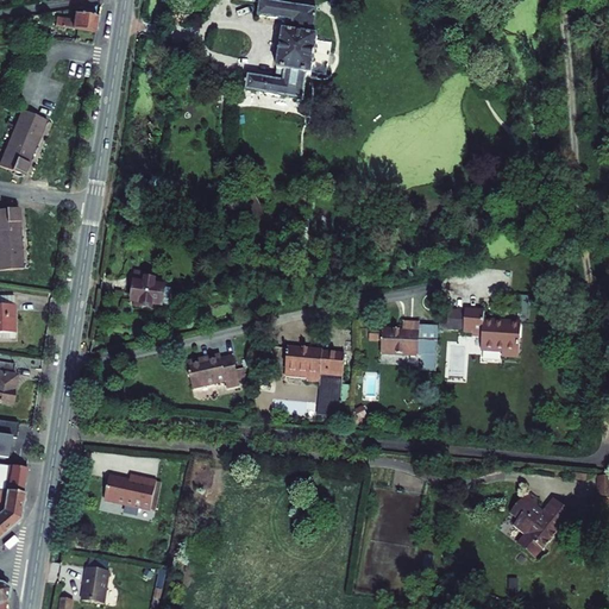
[(249,77),(246,92),(302,101),(307,75),(311,75),(316,37),(313,36),(316,11),(261,2),(258,17),(286,20),(276,81),(249,77)]
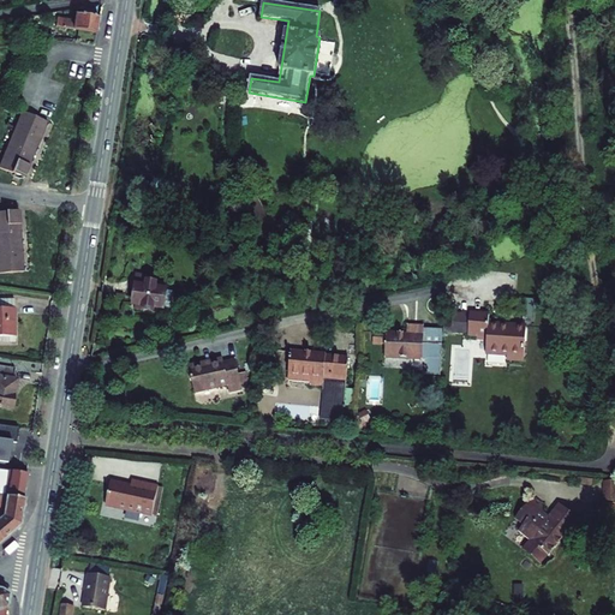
[(55,27),(97,34),(100,18),(76,13),(75,21),(57,18),(55,27)]
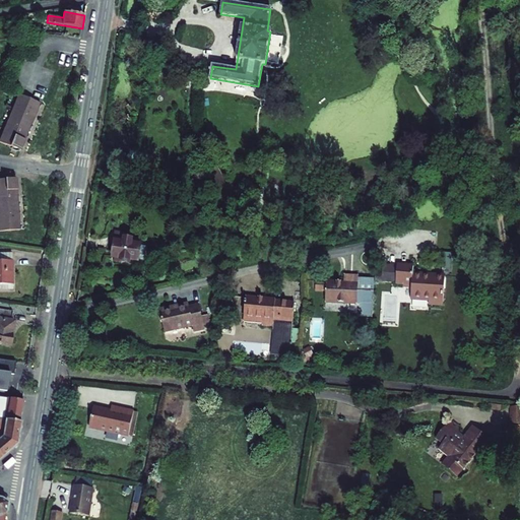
[(34,119),(41,104),(18,93),(12,110),(34,119)]
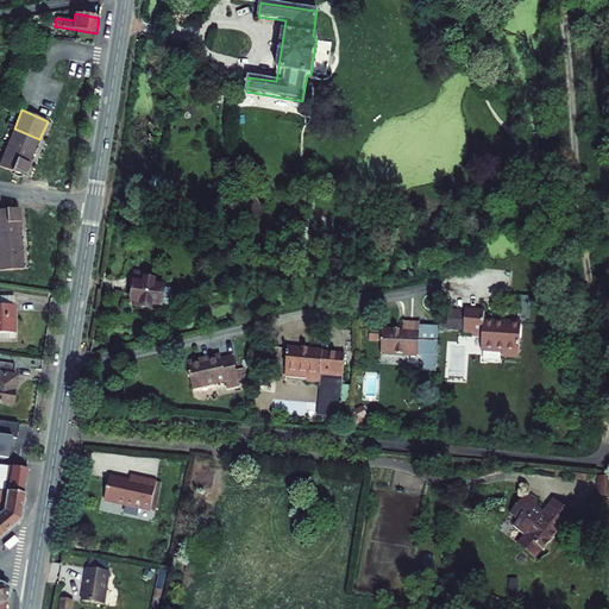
[(14,129),(6,148),(32,157),(37,146),(39,139),(14,129)]
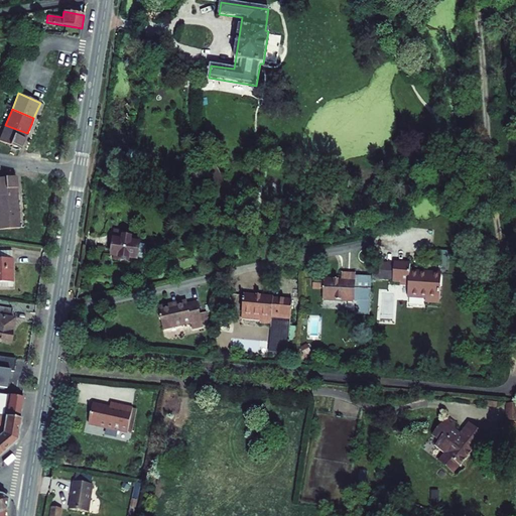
[(0,137),(0,140),(20,149),(27,133),(5,125),(0,137)]
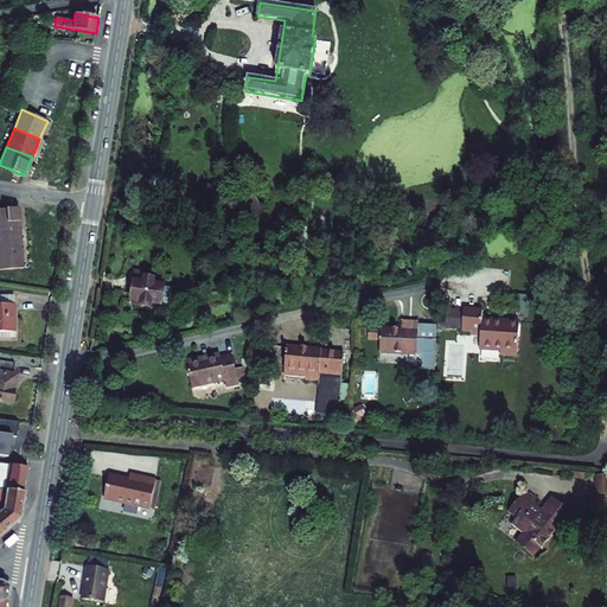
[(0,229),(21,228),(19,208),(0,209),(0,229)]
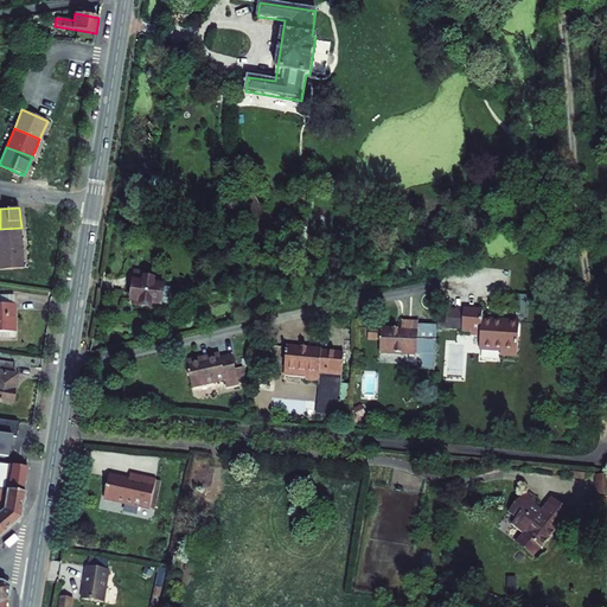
[(23,241),(21,228),(0,229),(0,249),(23,248),(23,241)]
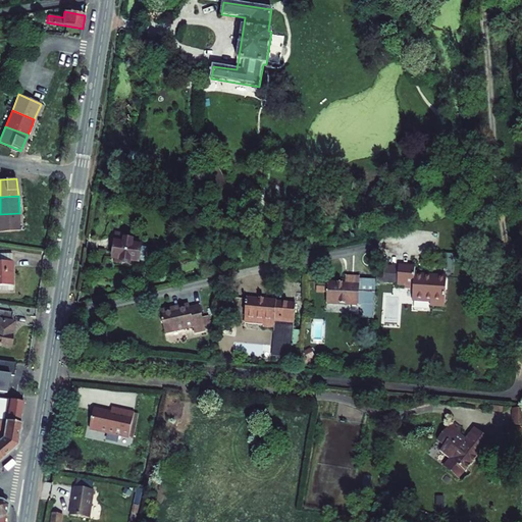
[(0,231),(21,230),(19,213),(0,214),(0,231)]
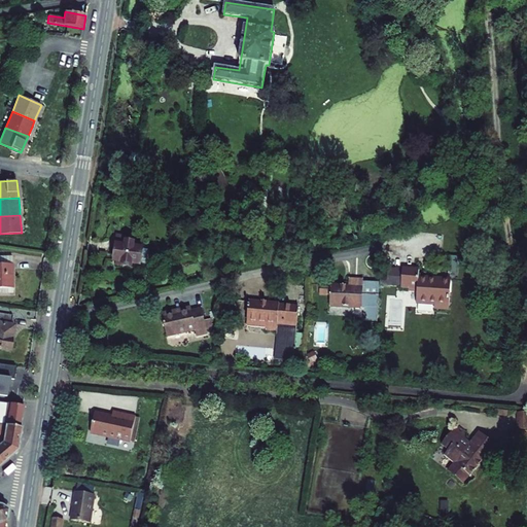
[(124,267),(124,264),(134,265),(136,248),(136,244),(129,243),(130,237),(116,235),(114,246),(117,247),(117,251),(114,251),(113,255),(116,255),(115,266),(124,267)]
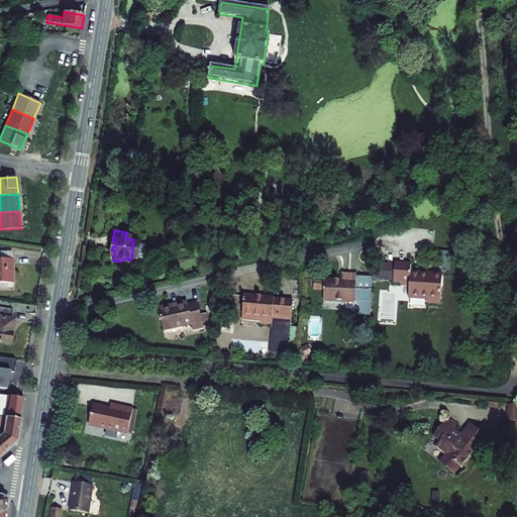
[(131,260),(139,261),(141,244),(133,243),(131,260)]
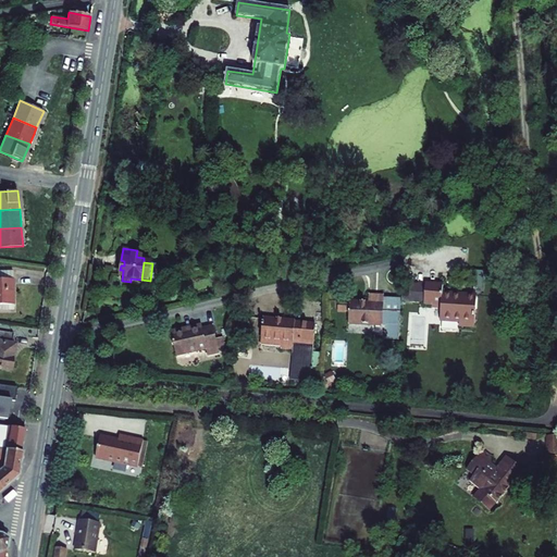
[(474,285),(483,286),(483,273),(475,273),(474,285)]
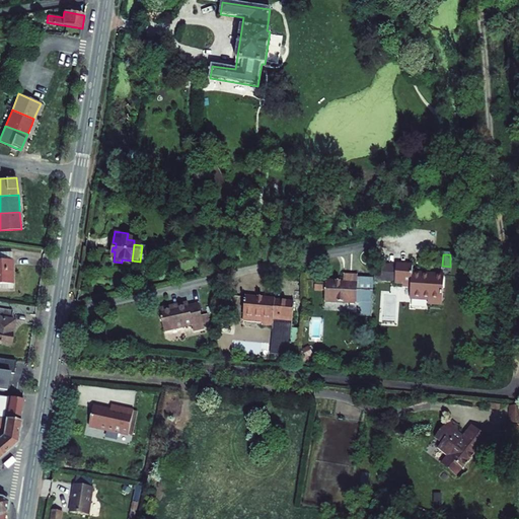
[(0,284),(13,284),(12,260),(0,260),(0,284)]
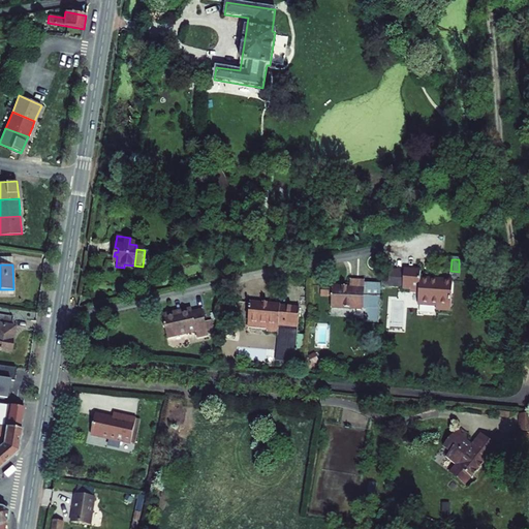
[(394,269),(394,274),(383,274),(382,286),(403,288),(404,270),(394,269)]
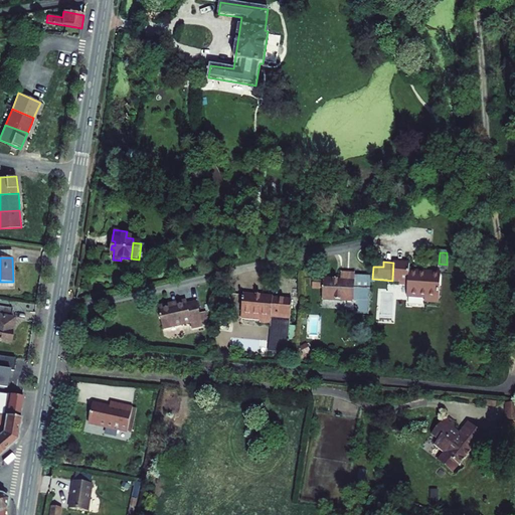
[(393,263),(392,281),(400,281),(400,284),(408,285),(407,296),(425,297),(425,301),(440,302),(442,273),(426,273),(425,274),(418,273),(418,272),(409,272),(410,264),(393,263)]
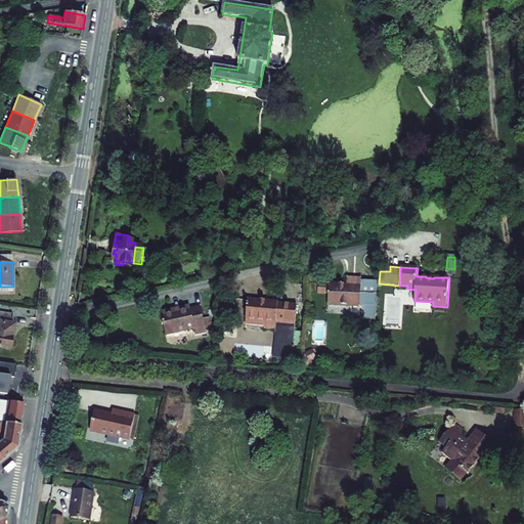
[(376,318),(377,294),(361,293),(361,281),(361,278),(347,277),(347,285),(330,285),(329,294),(329,305),(362,306),(367,317),(376,318)]
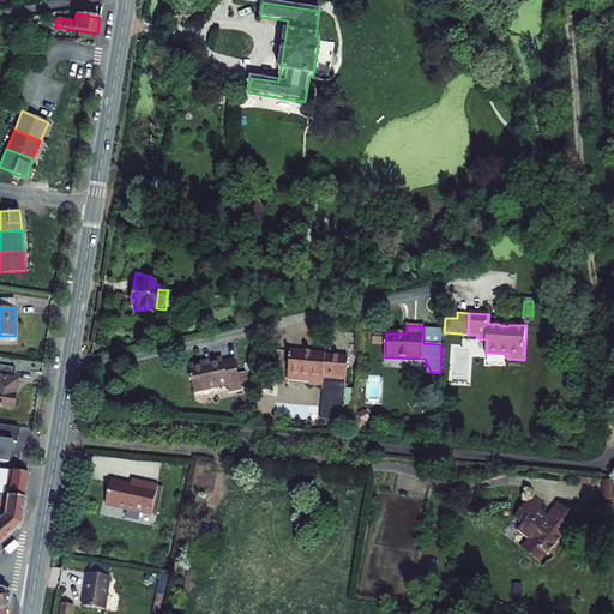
[(441,344),(443,331),(423,330),(423,343),(441,344)]
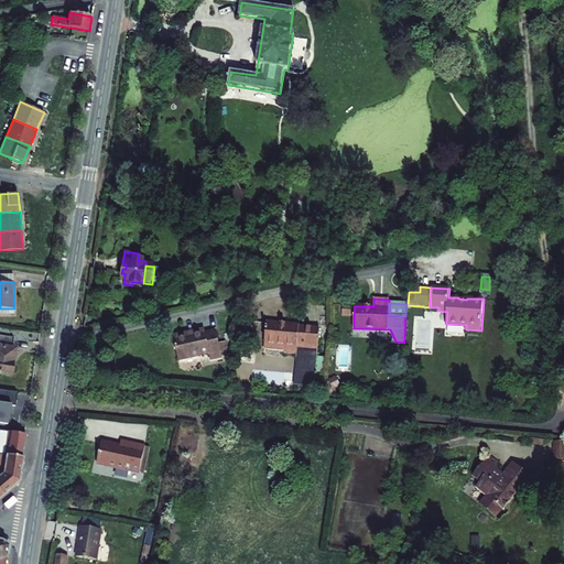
[(344,305),(343,316),(354,316),(355,306),(344,305)]
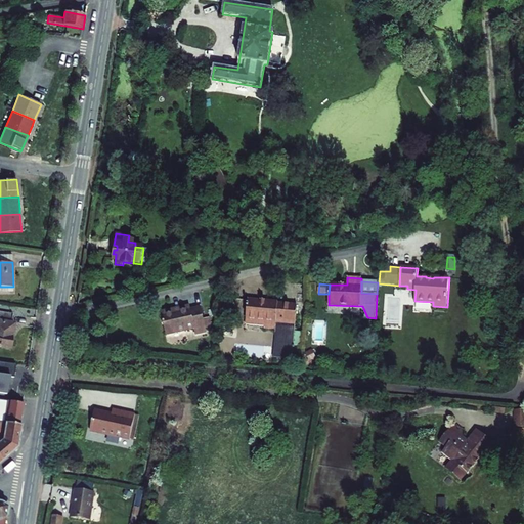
[(264,325),(264,329),(276,330),(273,358),(292,360),(293,346),(295,332),(298,306),(278,303),(278,302),(248,299),(245,324),(264,325)]
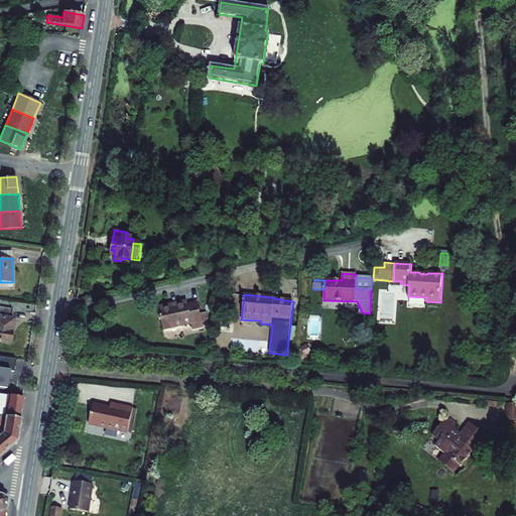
[(158,308),(163,331),(191,324),(192,330),(203,328),(203,324),(201,315),(198,303),(187,305),(187,304),(171,308),(170,305),(158,308)]
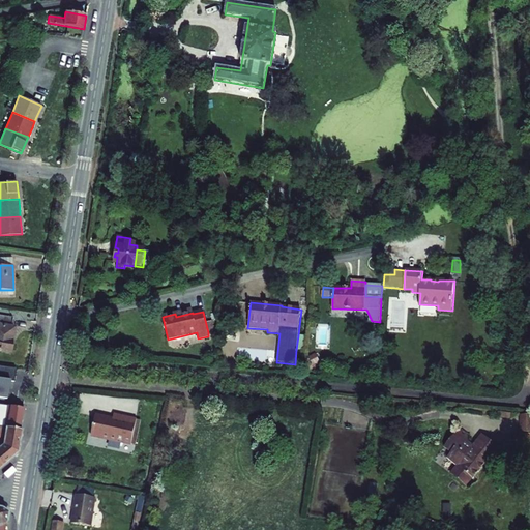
[(0,316),(0,350),(10,352),(11,341),(9,340),(11,327),(13,318),(0,316)]
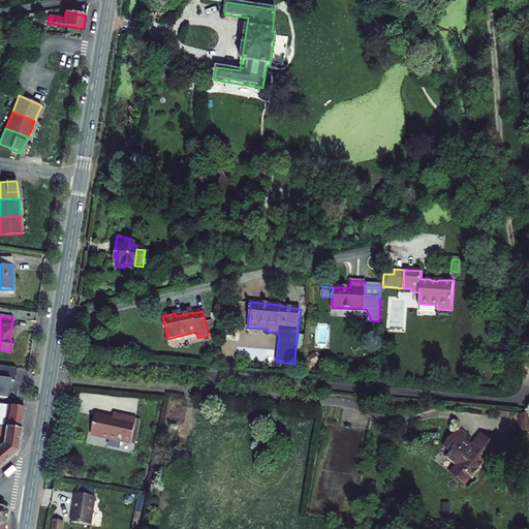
[(90,335),(89,346),(99,347),(100,336),(90,335)]
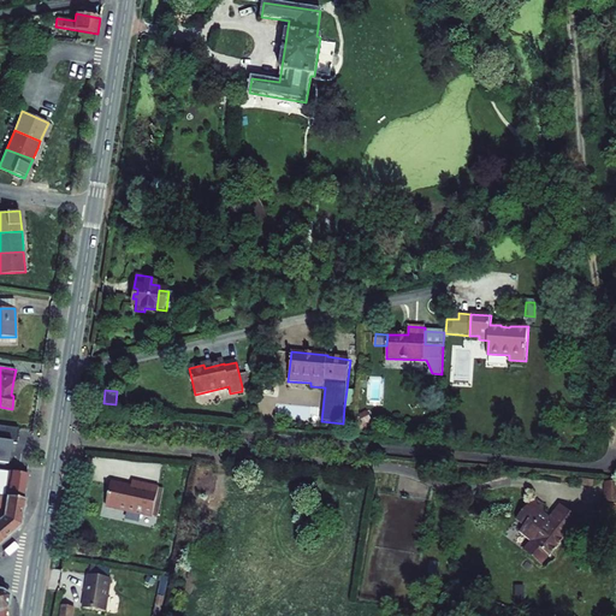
[(356,408),(357,391),(347,390),(344,407),(356,408)]
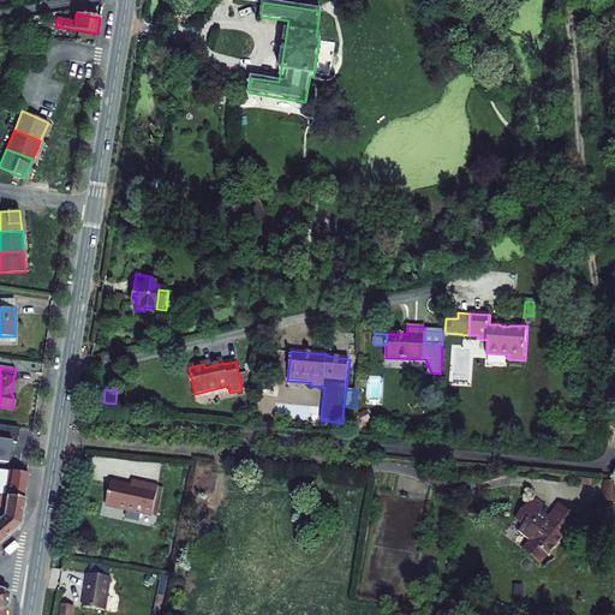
[(18,428),(0,424),(0,461),(9,463),(11,443),(16,443),(18,428)]
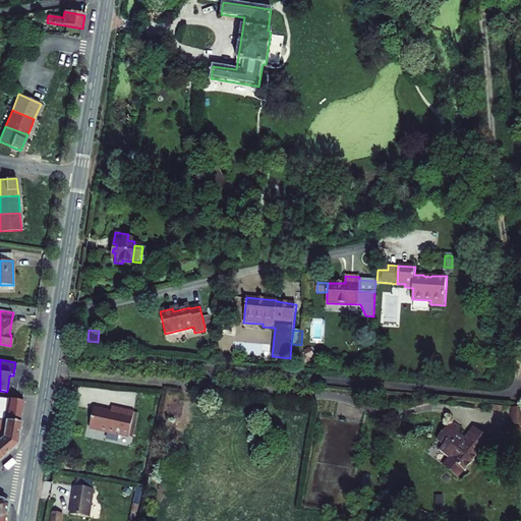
[(0,398),(0,419),(20,422),(23,401),(0,398)]
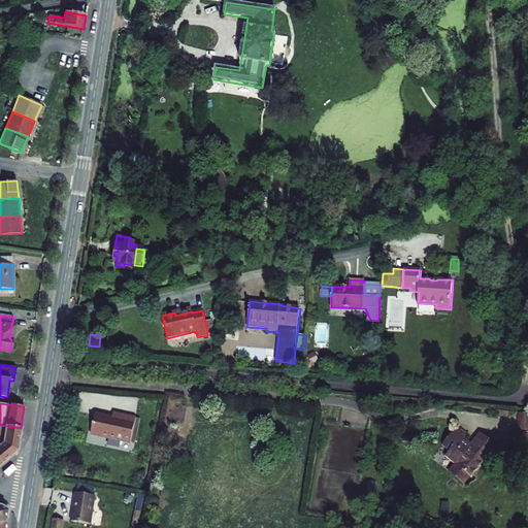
[(527,413),(519,413),(519,431),(527,430),(527,413)]
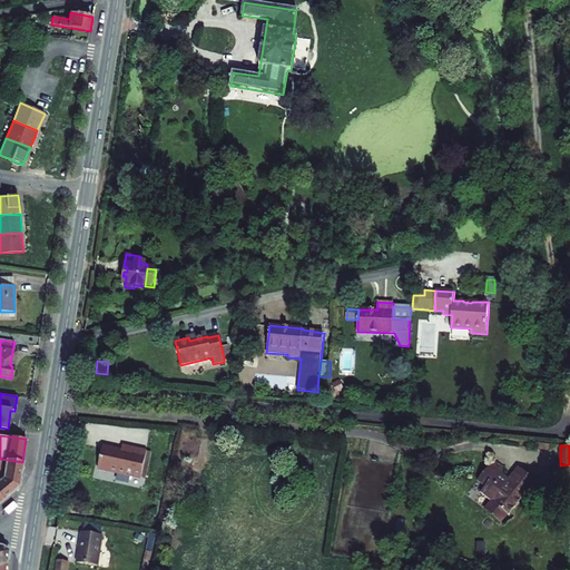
[(98,469),(141,478),(147,451),(123,446),(121,451),(102,448),(98,469)]
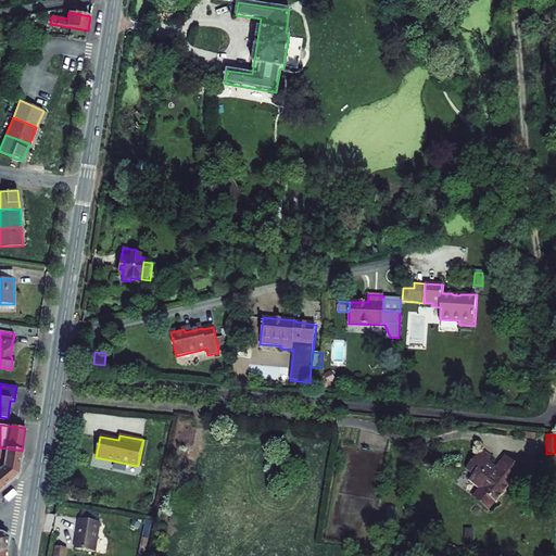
[(142,467),(148,441),(143,440),(138,466),(142,467)]
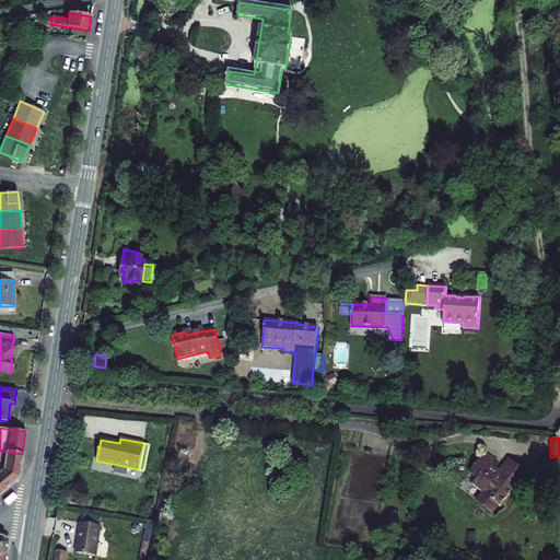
[(0,494),(14,482),(19,478),(22,454),(0,451),(0,494)]
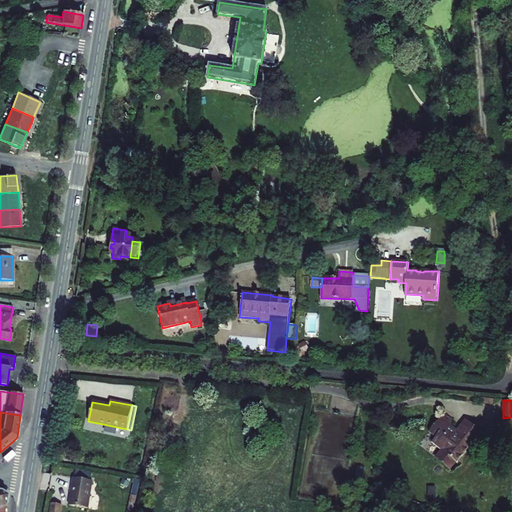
[(436,459),(449,469),(455,462),(457,463),(469,447),(471,449),(483,434),(466,420),(457,433),(450,428),(452,426),(451,419),(444,413),(429,432),(435,438),(432,443),(442,451),(436,459)]
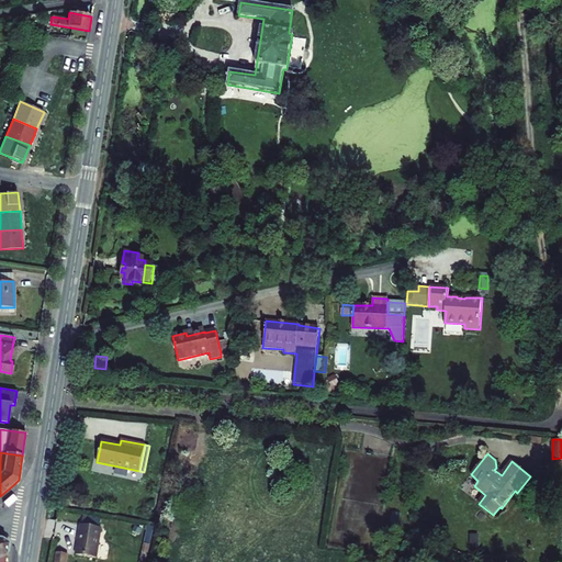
[(561,459),(552,459),(552,474),(561,474),(561,459)]
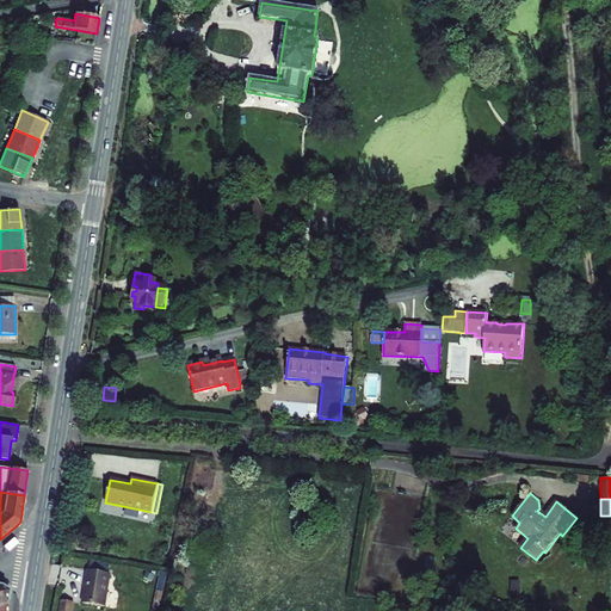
[(87,571),(82,604),(104,608),(110,574),(87,571)]
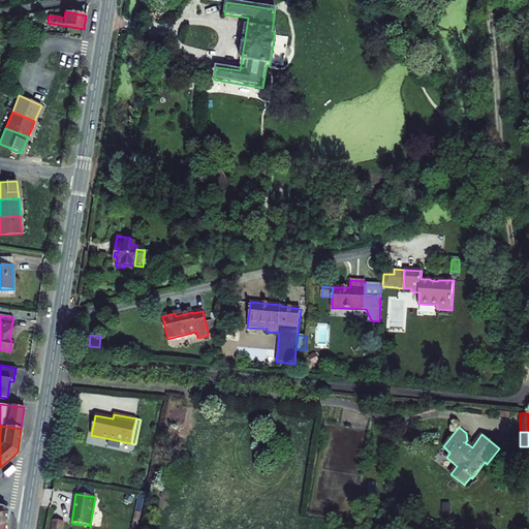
[(124,500),(130,503),(133,499),(127,495),(124,500)]
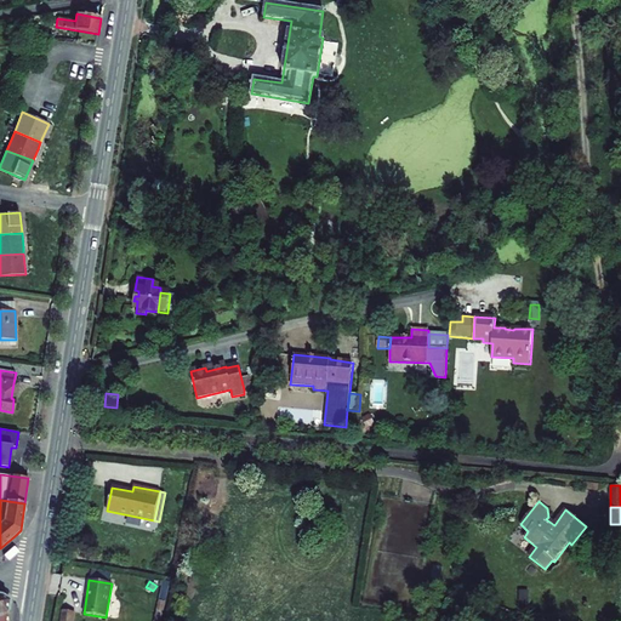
[(161,620),(170,582),(164,581),(154,620),(161,620)]
